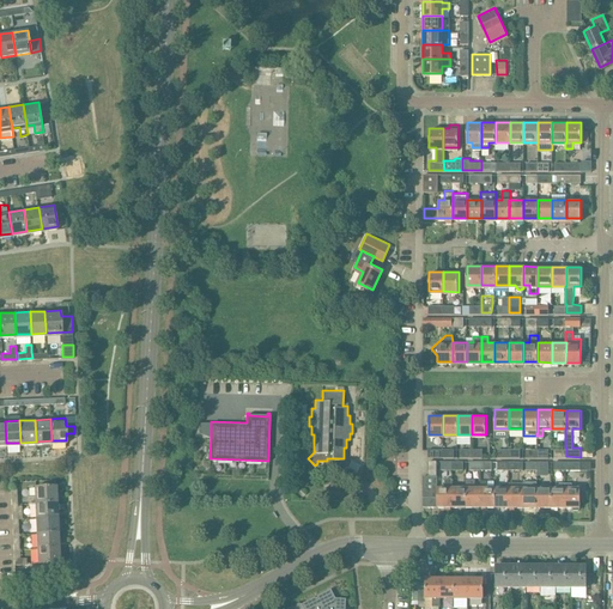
[(437,505),(451,505),(453,486),(453,476),(444,476),(444,486),(437,486),(437,489),(437,495),(437,505)]
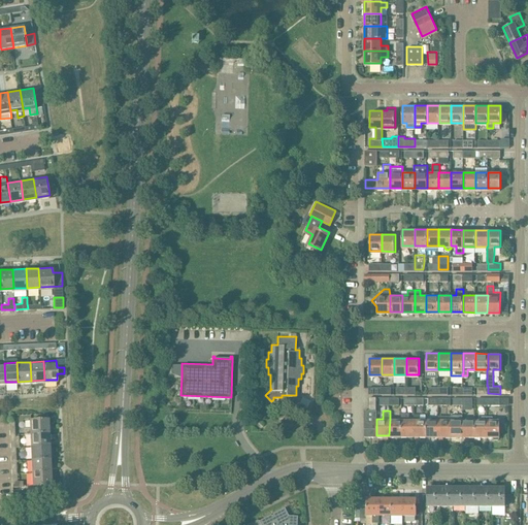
[(402,419),(401,436),(414,436),(414,416),(409,416),(409,412),(401,412),(401,419),(402,419)]
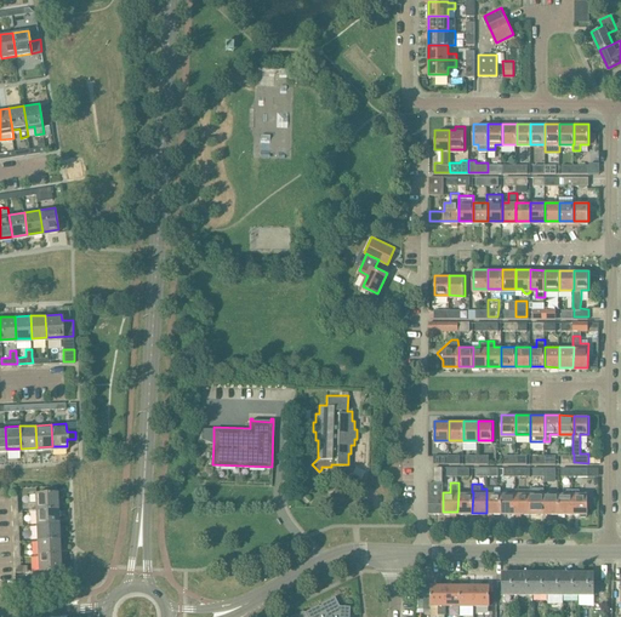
[(486,513),(501,513),(501,492),(494,492),(494,485),(486,485),(486,489),(486,513)]
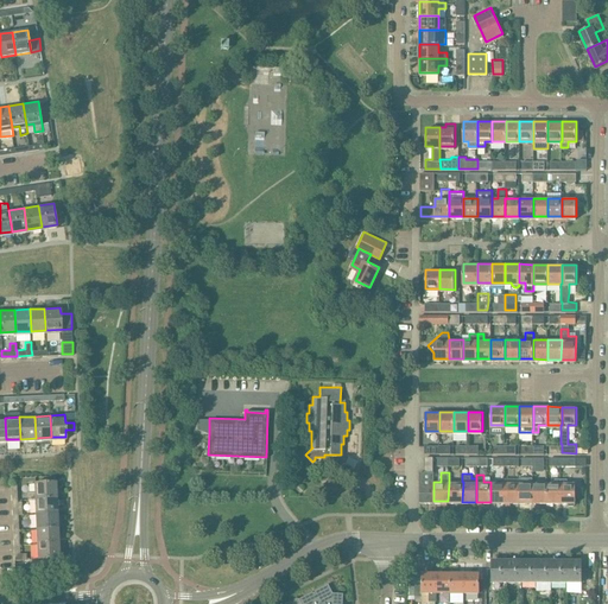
[(548,502),(562,502),(562,477),(555,477),(555,482),(548,482),(548,502)]
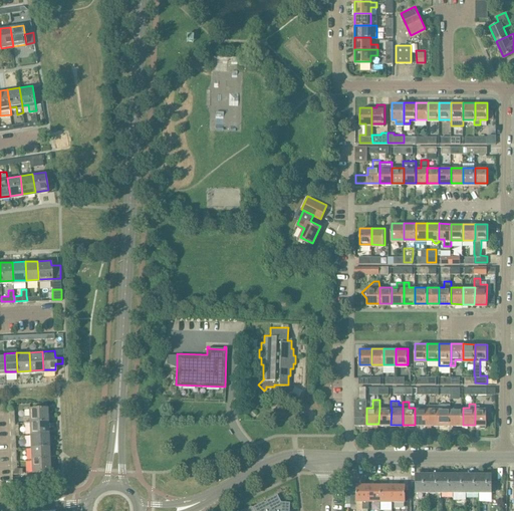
[(475,404),(475,425),(480,425),(480,426),(481,427),(485,427),(486,426),(486,425),(487,425),(487,408),(480,408),(480,404),(475,404)]
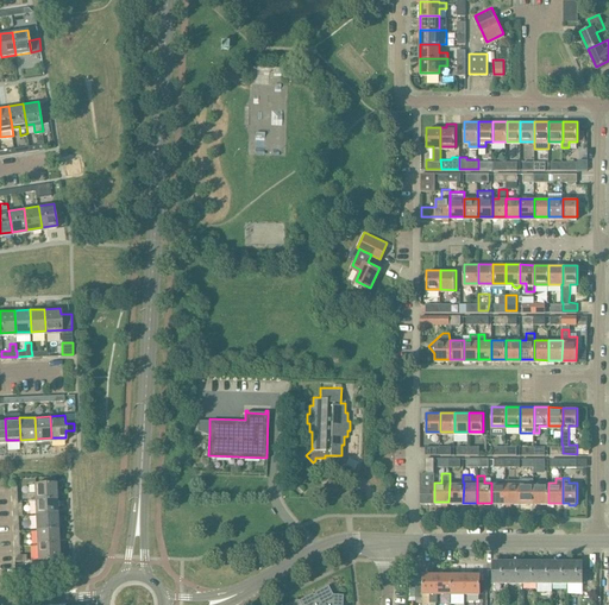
[(491,483),(491,503),(506,503),(506,483),(506,479),(498,479),(498,483),(491,483)]
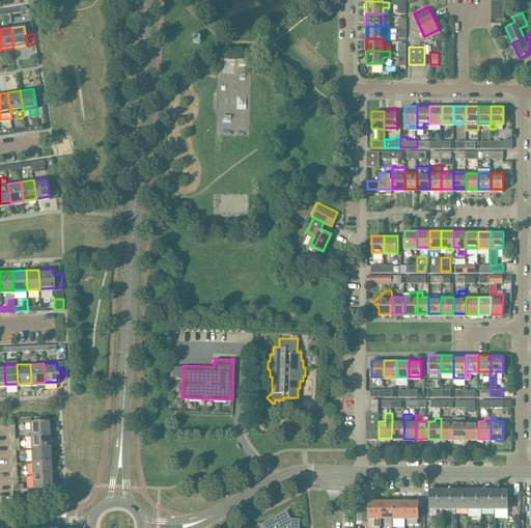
[(30,435),(49,434),(49,420),(29,421),(30,428),(24,428),(25,435),(30,434),(30,435)]
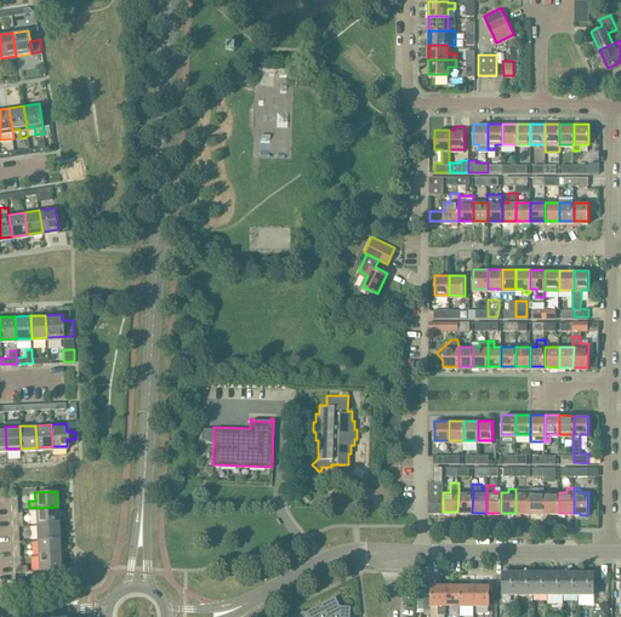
[(459,492),(457,512),(472,513),(473,492),(472,492),(459,492)]
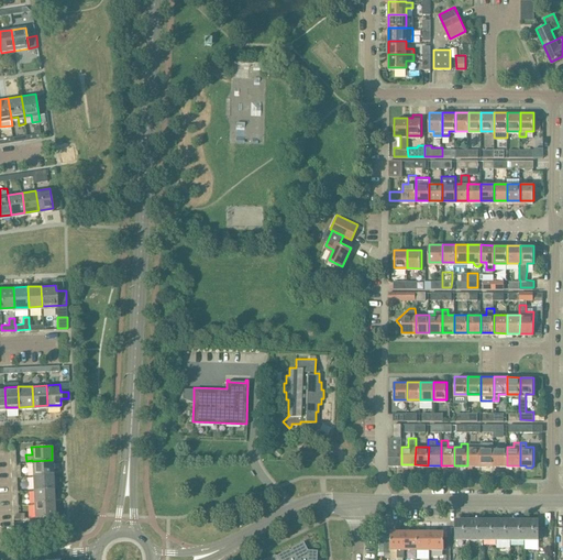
[(481,465),(481,447),(467,447),(467,465),(481,465)]
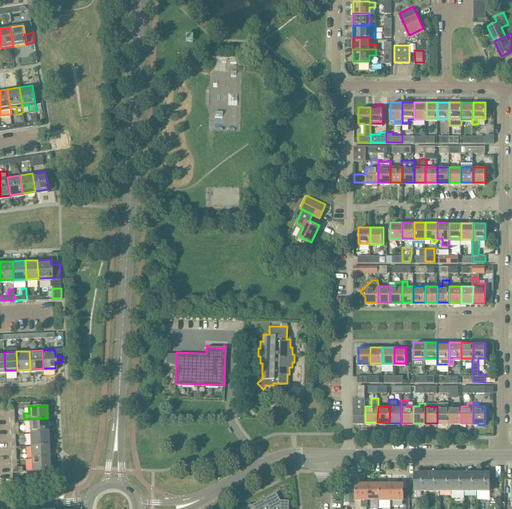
[(437,423),(449,423),(449,406),(437,406),(437,423)]
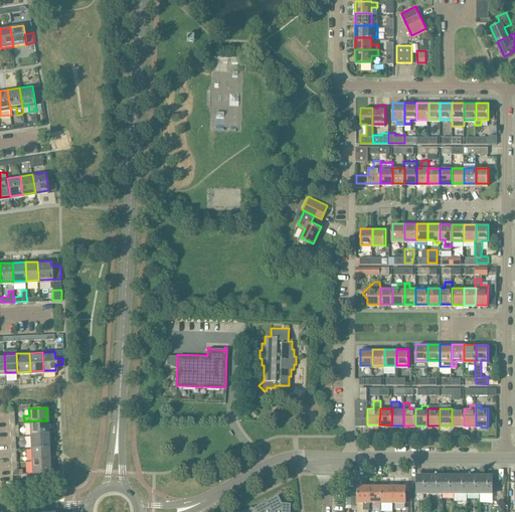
[(464,425),(464,408),(452,408),(452,425),(464,425)]
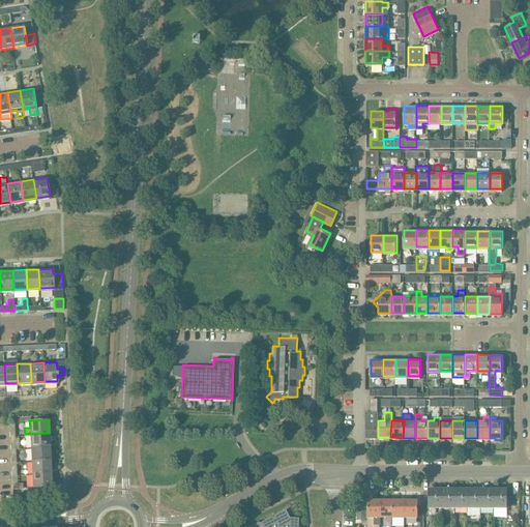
[(378,429),(365,429),(365,438),(378,437),(378,429)]
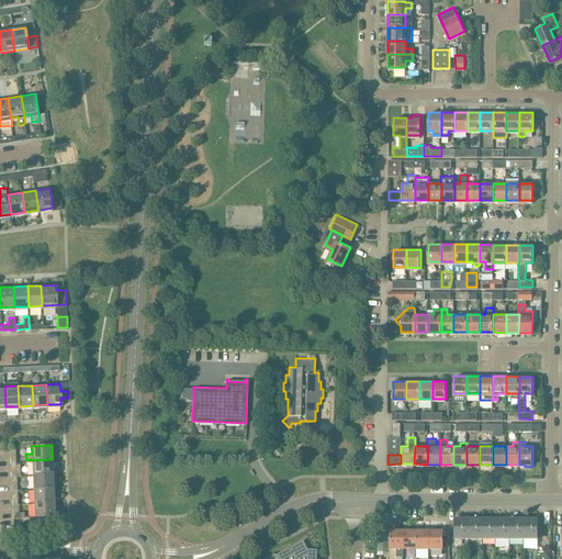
[(33,473),(53,472),(52,459),(32,460),(33,473)]
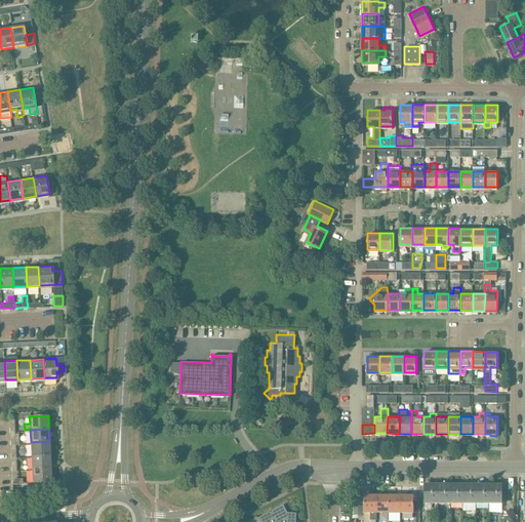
[(31,455),(50,454),(49,441),(31,442),(31,455)]
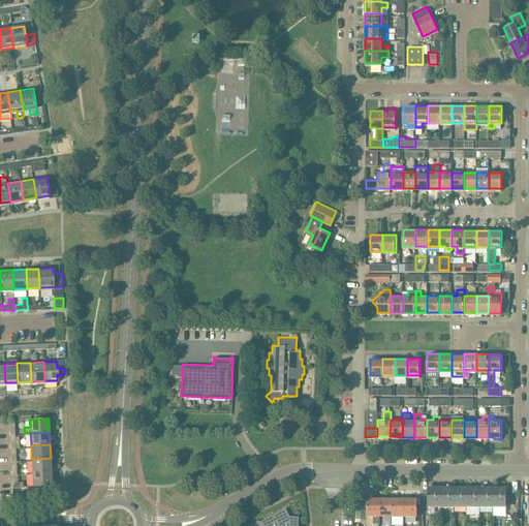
[(32,471),(51,471),(51,458),(31,459),(32,471)]
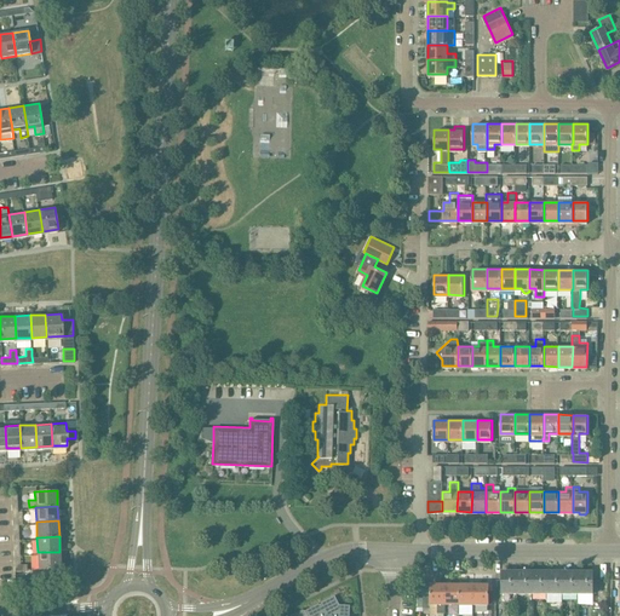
[(61,566),(59,552),(38,552),(39,568),(40,568),(41,575),(55,574),(55,566),(61,566)]
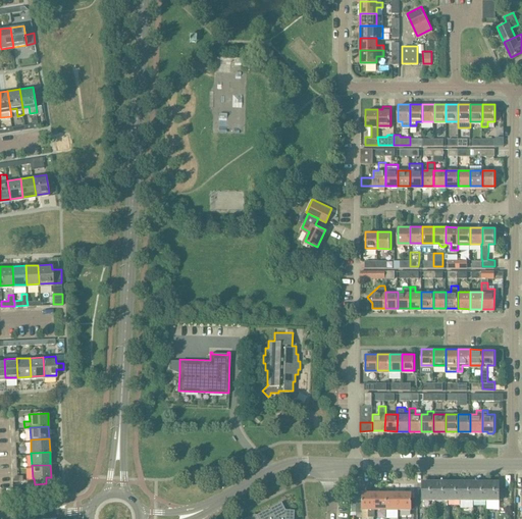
[(16,474),(16,466),(11,466),(12,479),(22,479),(22,474),(16,474)]
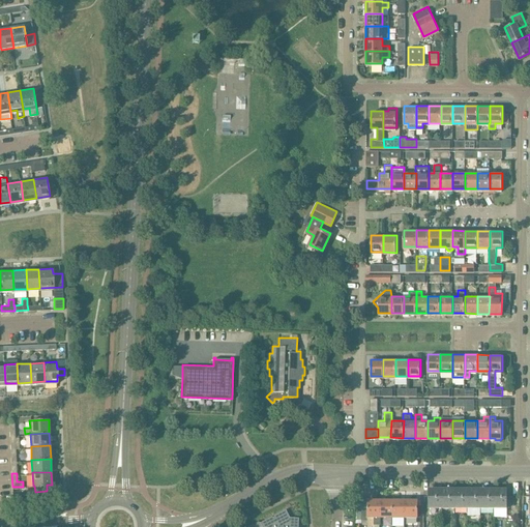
[(429,506),(442,506),(442,488),(429,488),(429,506)]
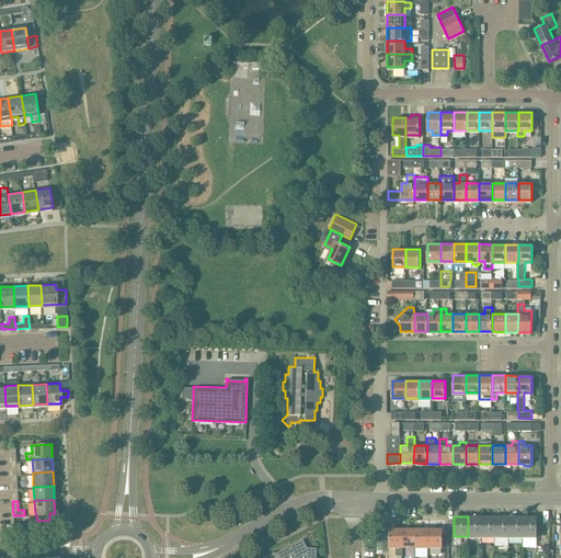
[(481,536),(481,516),(468,516),(468,536),(481,536)]
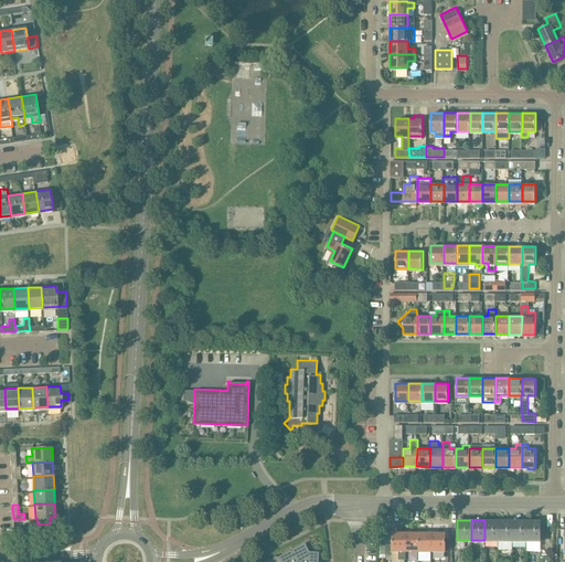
[(499,540),(499,520),(484,520),(484,540),(499,540)]
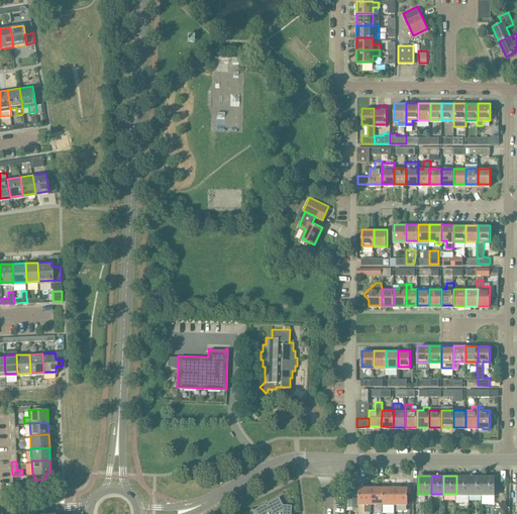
[(469,494),(469,476),(456,476),(456,494),(469,494)]
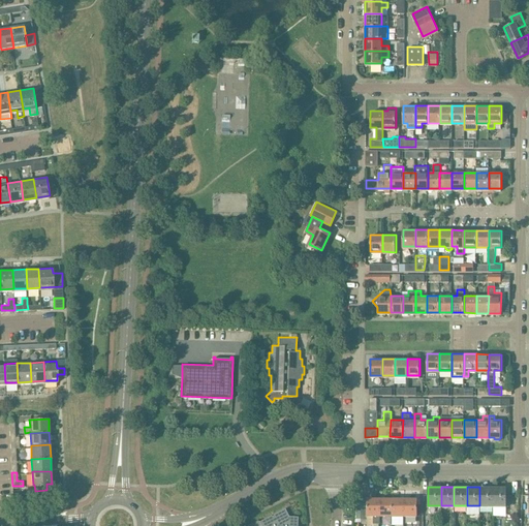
[(493,505),(493,487),(479,487),(479,505),(493,505)]
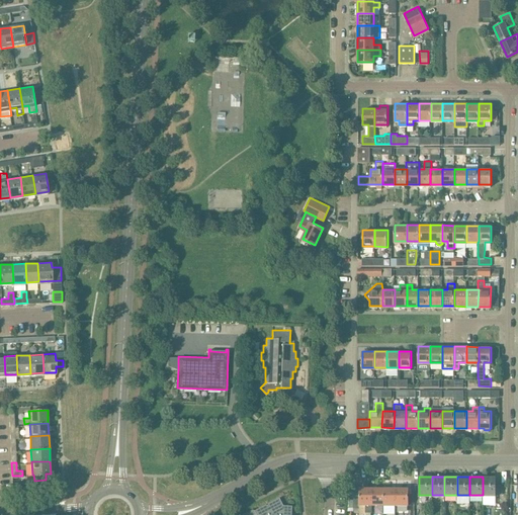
[(483,477),(483,495),(496,495),(496,477),(483,477)]
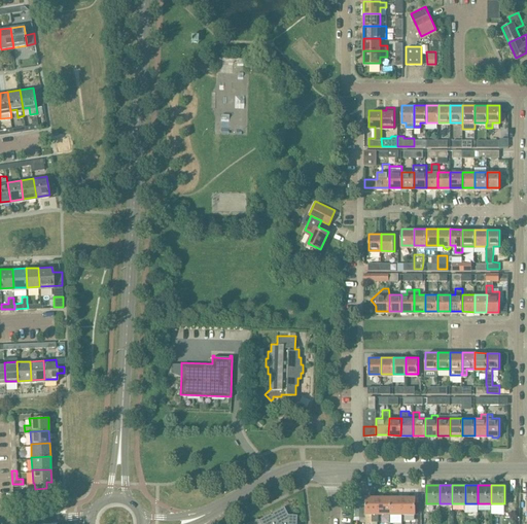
[(378,513),(378,496),(365,496),(365,513),(372,513),(372,520),(379,520),(379,513),(378,513)]
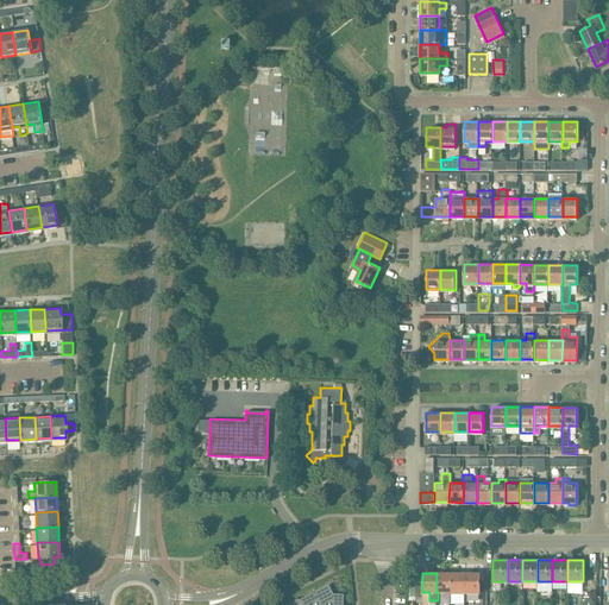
[(438,592),(451,592),(451,573),(437,573),(437,592),(438,592)]
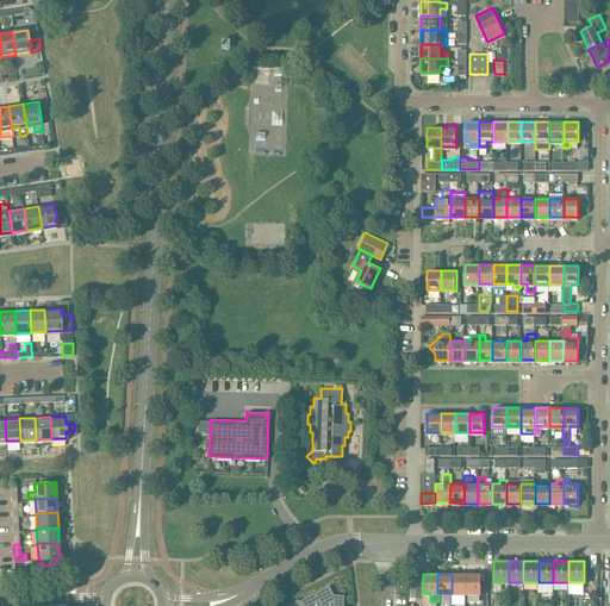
[(452,574),(452,593),(466,593),(466,574),(452,574)]
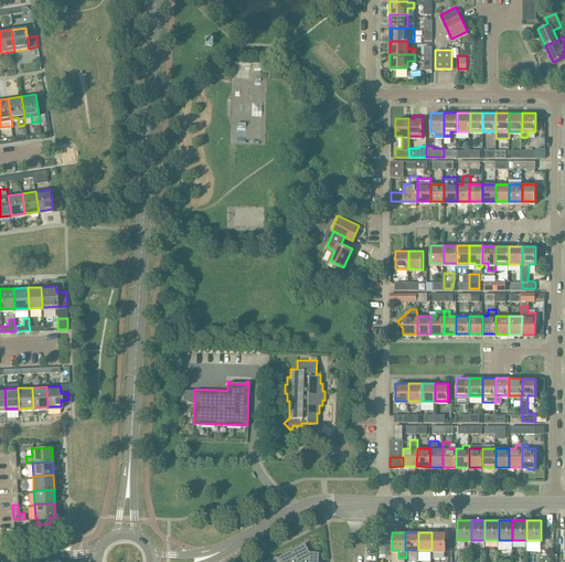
[(445,532),(432,532),(432,550),(445,550),(445,532)]
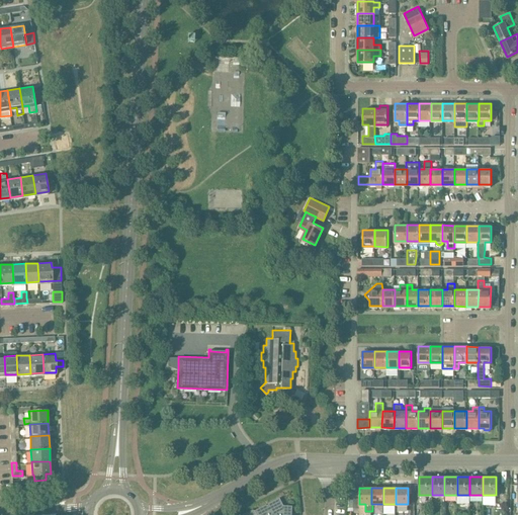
[(264,497),(238,509),(240,514),(266,501),(264,497)]
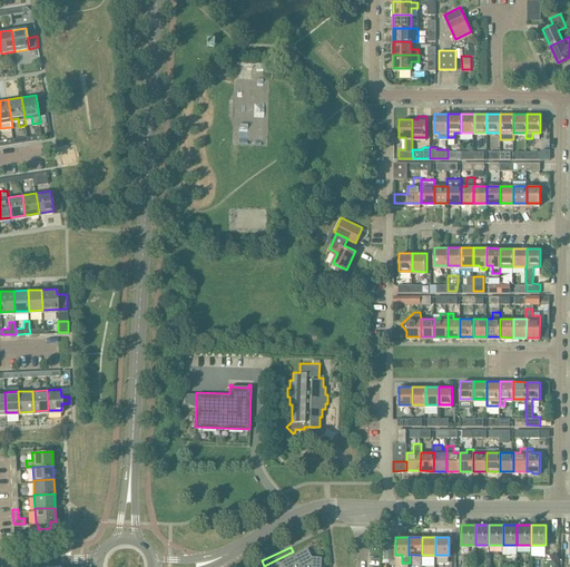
[(278,566),(321,566),(322,566),(320,566),(321,556),(311,556),(306,547),(278,561),(276,560),(278,566)]
